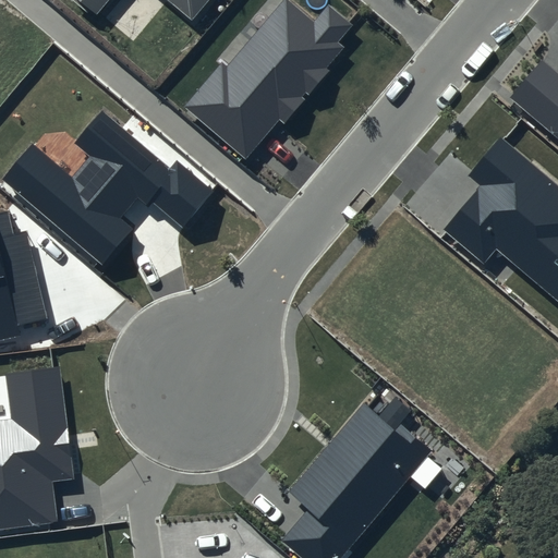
[(107,0),(172,0),(192,16),(205,0),(84,0),(98,11),(107,0)]
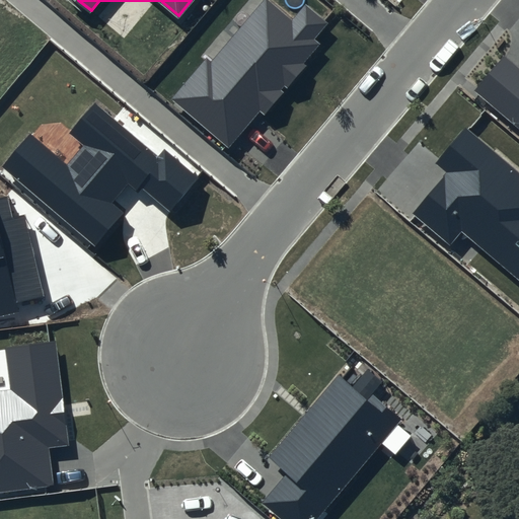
[(326,22),(305,4),(291,20),(267,0),(265,0),(212,63),(206,58),(170,99),(228,149),(258,113),(265,117),(306,68),(302,64),(319,45),(312,39),(326,22)]
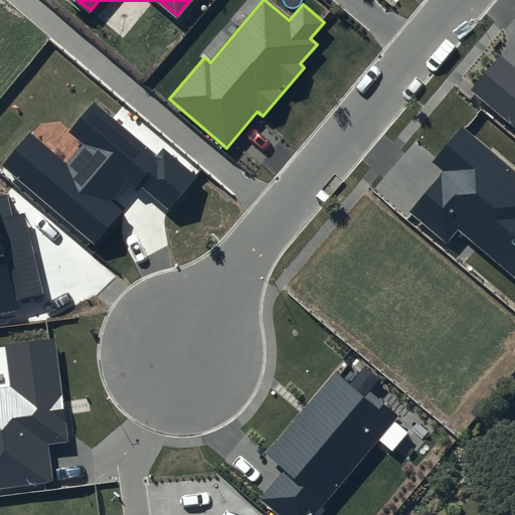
[(514,66),(500,54),(470,91),(514,128),(514,66)]
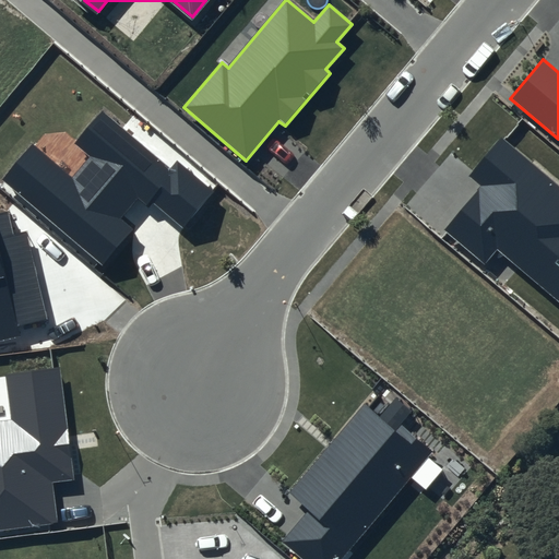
[(168,168),(100,110),(75,141),(90,153),(70,175),(33,143),(2,179),(102,264),(131,229),(122,222),(145,194),(185,228),(216,191),(178,158),(168,168)]
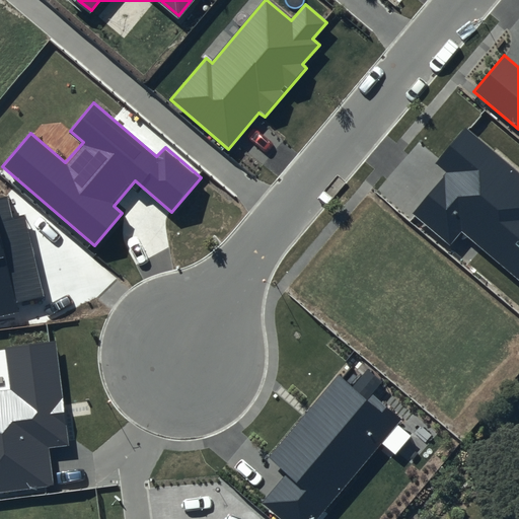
[(518,172),(465,128),(435,163),(446,172),(410,215),(449,249),(462,234),(518,282),(518,172)]
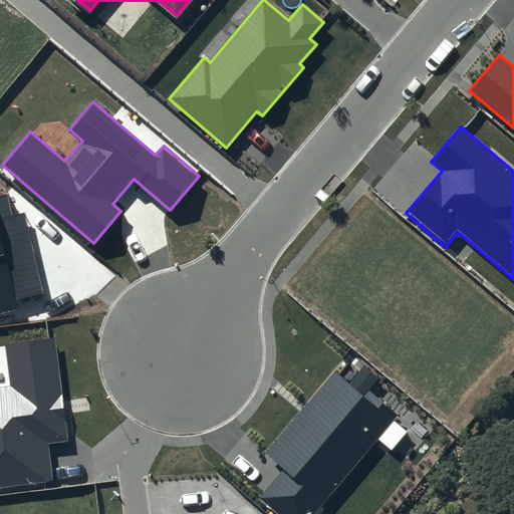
[(7,191),(0,192),(0,311),(16,308),(14,300),(43,292),(23,212),(13,214),(7,191)]
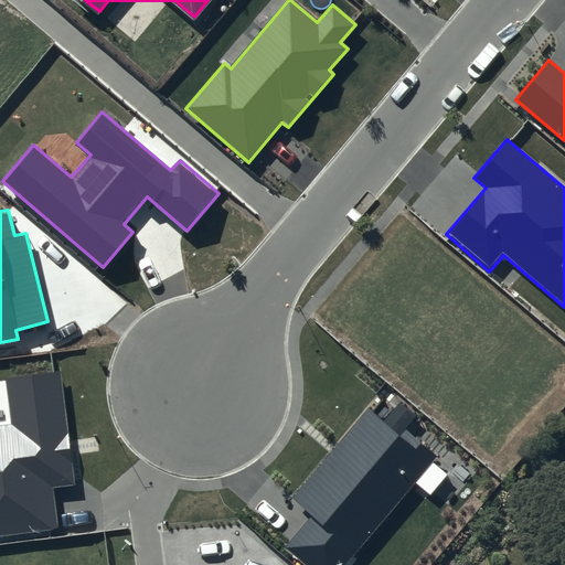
[(60,372),(6,380),(11,425),(0,426),(0,534),(57,528),(52,488),(76,484),(60,372)]
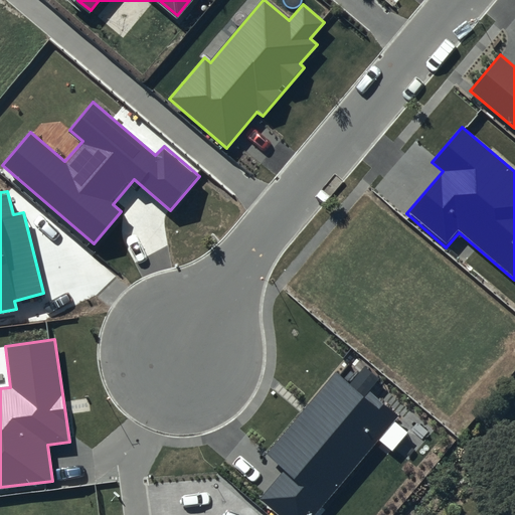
[(313,514),(397,415),(338,366),(265,454),(285,470),(260,500),(278,514),(313,514)]
